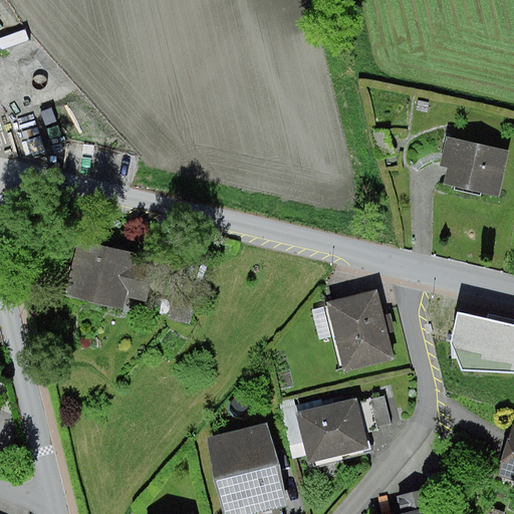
[(430,103),(418,101),(416,111),(429,113),(430,103)]
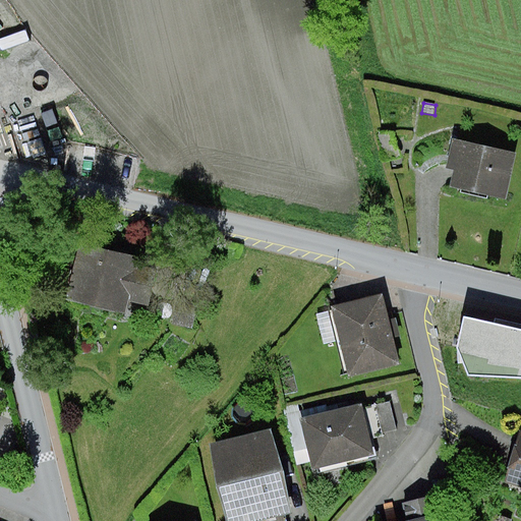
[(506,199),(517,154),(453,139),(446,170),(454,172),(451,187),(506,199)]
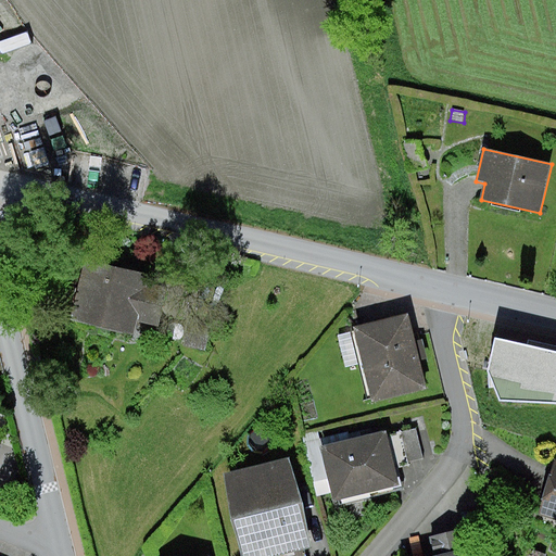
[(150,274),(87,258),(73,320),(136,336),(139,323),(159,327),(168,287),(148,282),(150,274)]
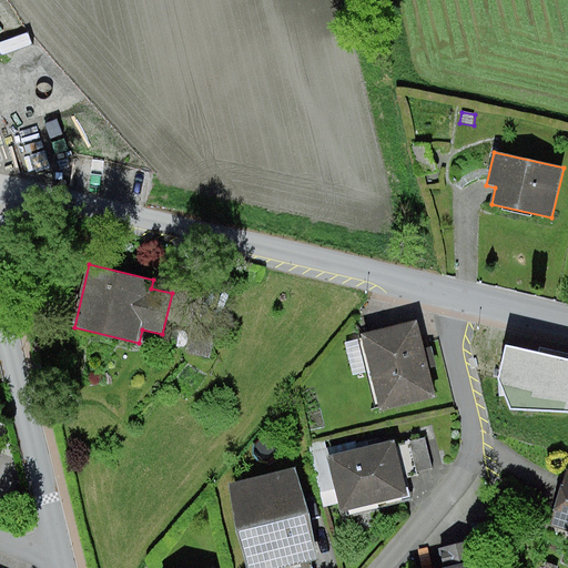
[(417,322),(362,335),(363,338),(345,343),(353,376),(366,373),(372,396),(376,395),(381,412),(437,397),(429,368),(436,367),(432,347),(425,348),(417,322)]
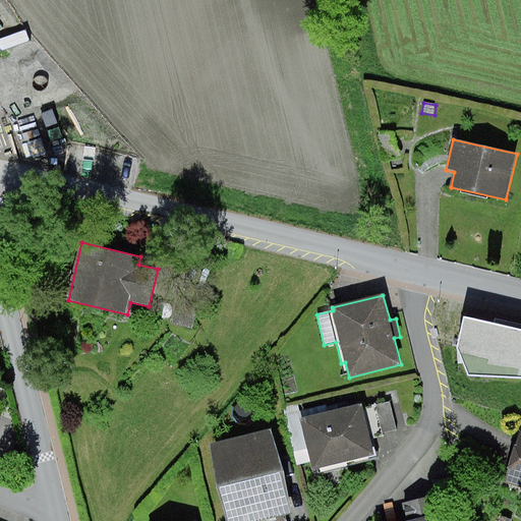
[(192,330),(198,306),(177,301),(172,325),(192,330)]
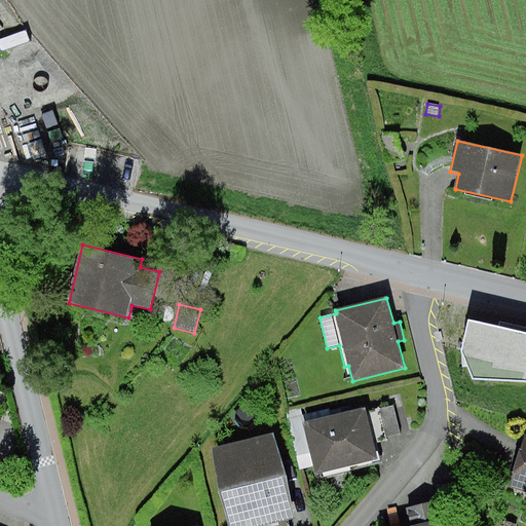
[(525,336),(509,332),(510,329),(480,322),(477,322),(474,322),(471,324),(468,327),(467,330),(464,339),(470,340),(465,357),(465,361),(467,364),(470,366),(473,368),(474,368),(472,376),(502,384),(505,374),(509,375),(512,374),(515,373),(518,370),(519,367),(525,368),(525,336)]
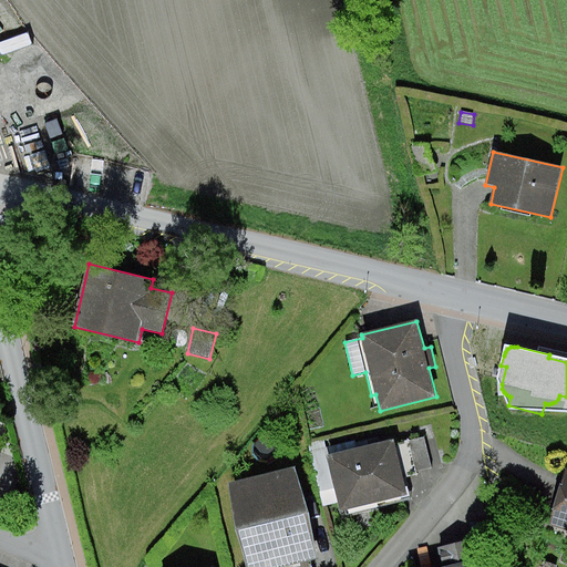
[(432,468),(424,437),(409,441),(416,473),(432,468)]
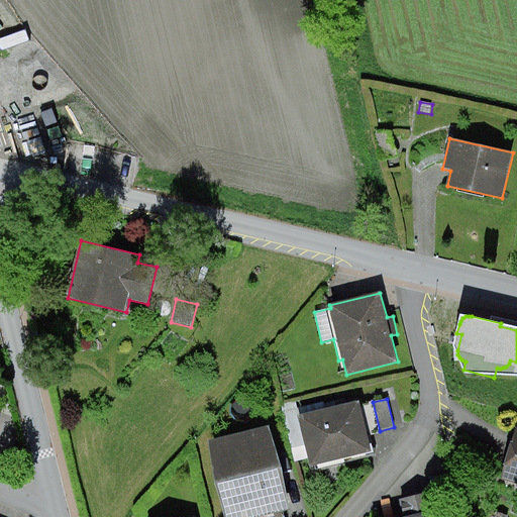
[(373,452),(360,401),(346,404),(345,400),(324,405),(324,403),(298,409),(297,402),(282,405),(295,461),(309,458),(311,468),(373,452)]
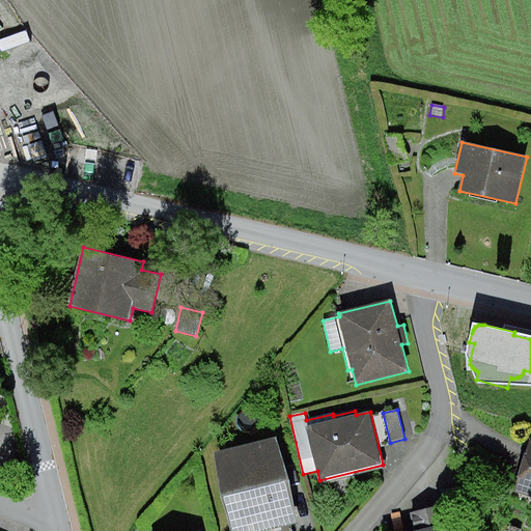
[(278,438),(214,453),(232,530),(292,530),(291,525),(299,524),(278,438)]
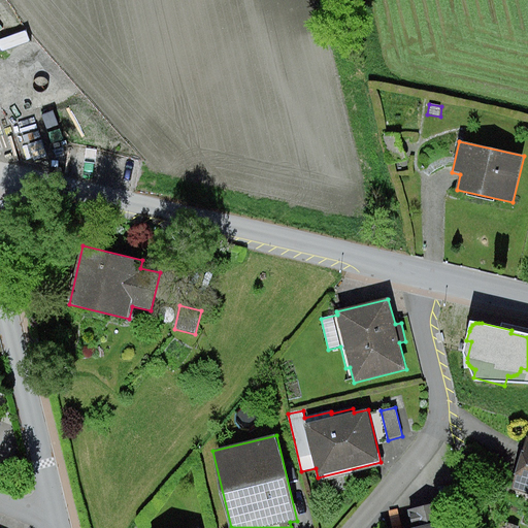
[(527,436),(527,437),(512,489),(527,494),(527,436)]
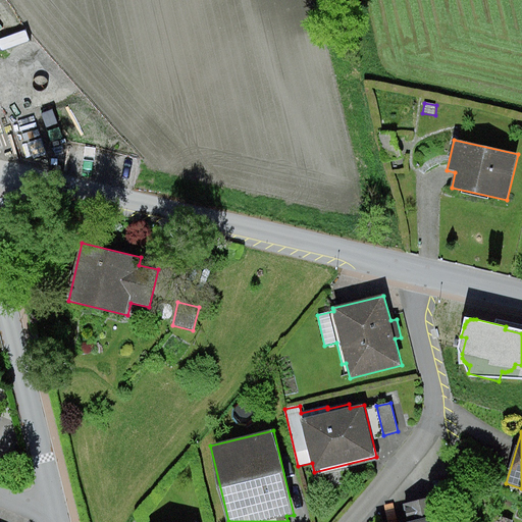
[(441,521),(435,497),(404,504),(408,521),(441,521)]
